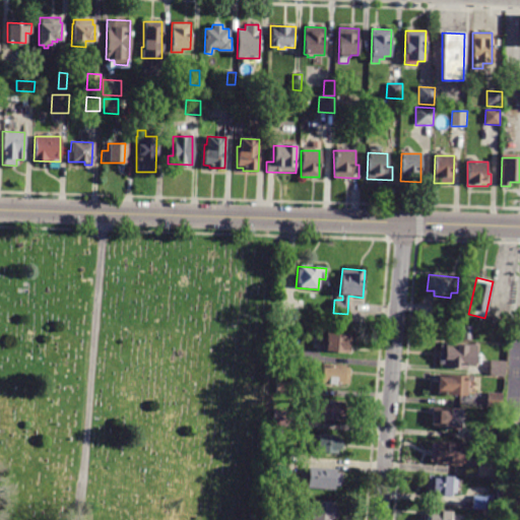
[(470,340),(463,339),(464,325),(472,326),(470,340)]
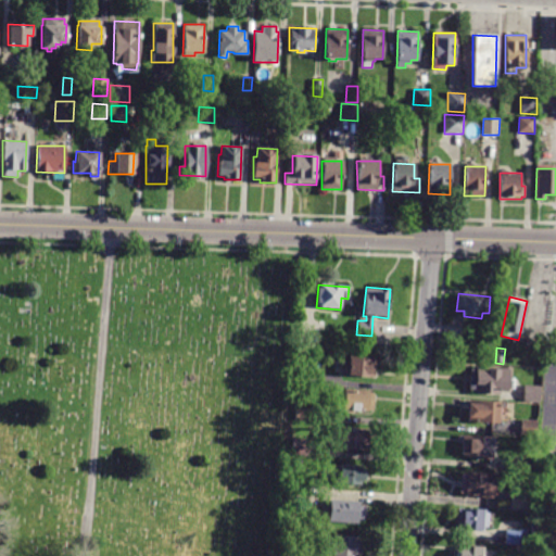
[(374,378),(348,376),(348,375),(344,374),(345,365),(349,365),(349,357),(376,359),(374,378)]
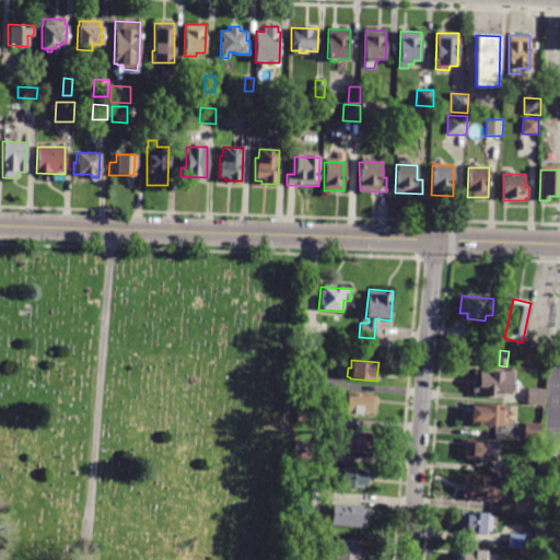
[(512,383),(511,395),(503,395),(503,397),(477,395),(478,393),(474,393),(475,372),(479,372),(479,369),(513,372),(512,383)]
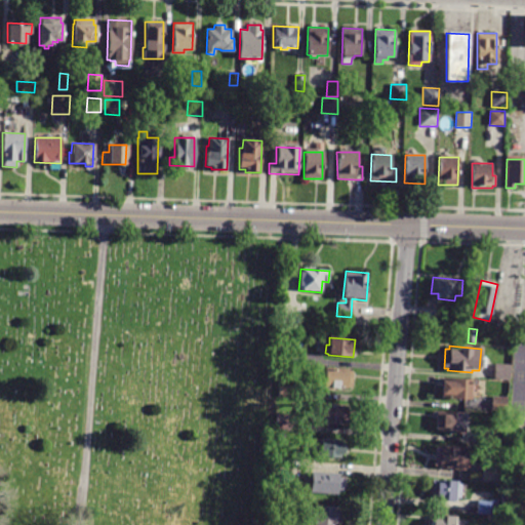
[(294,363),(282,362),(283,352),(295,354),(294,363)]
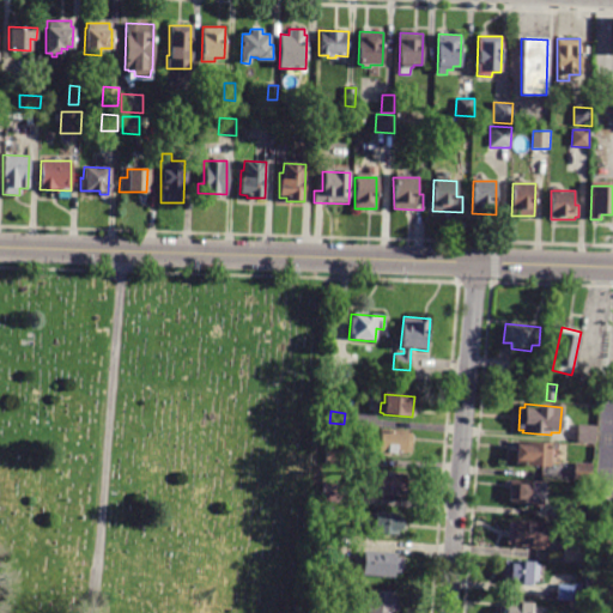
[(578,426),(578,425),(587,425),(587,419),(596,420),(595,444),(577,443),(578,426)]
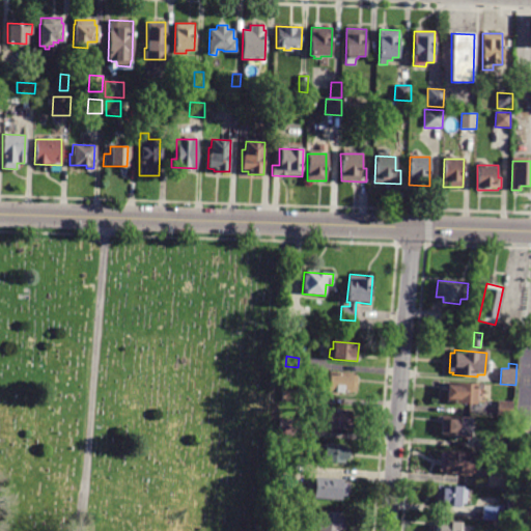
[(351,394),(327,392),(329,371),(352,373),(352,375),(357,375),(356,392),(351,392),(351,394)]
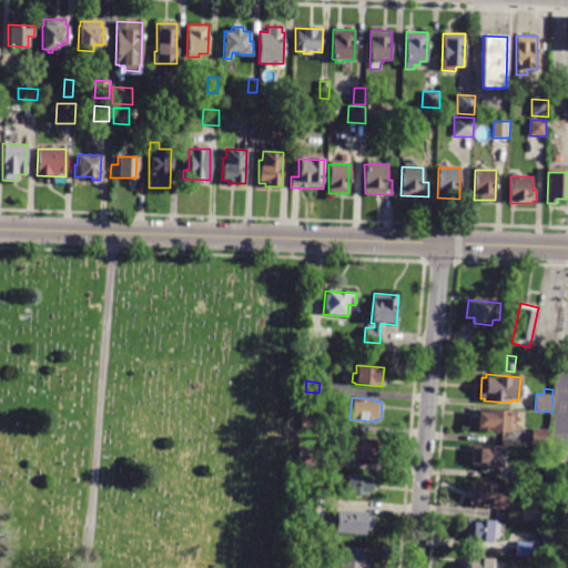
[(509,409),(508,430),(476,428),(478,406),(509,408),(509,409)]
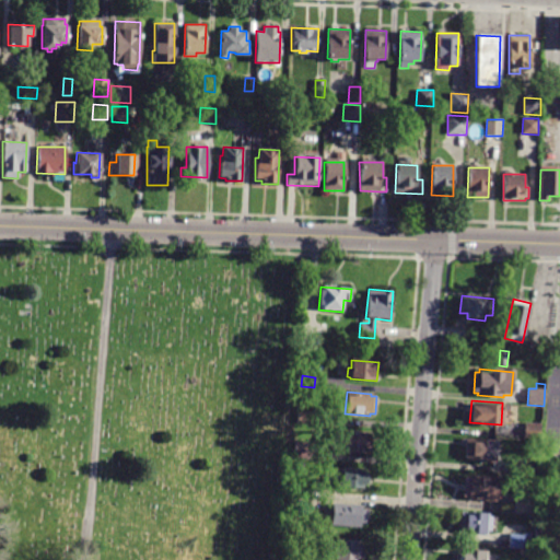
[(314,424),(298,423),(298,411),(315,412),(314,424)]
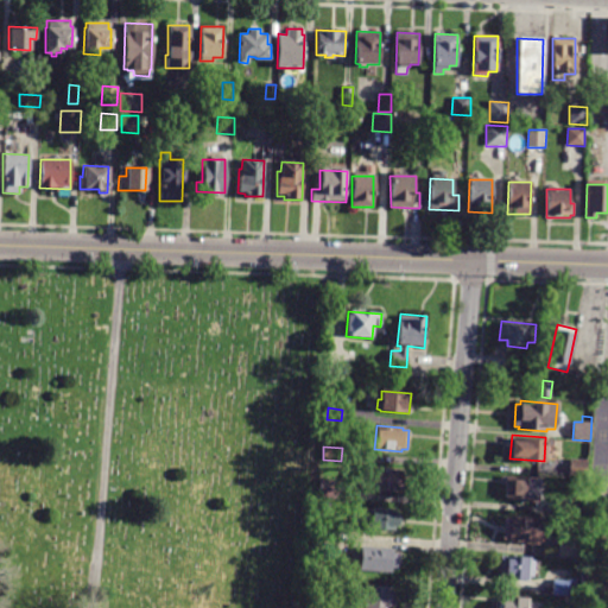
[(587,479),(569,477),(571,458),(588,460),(587,479)]
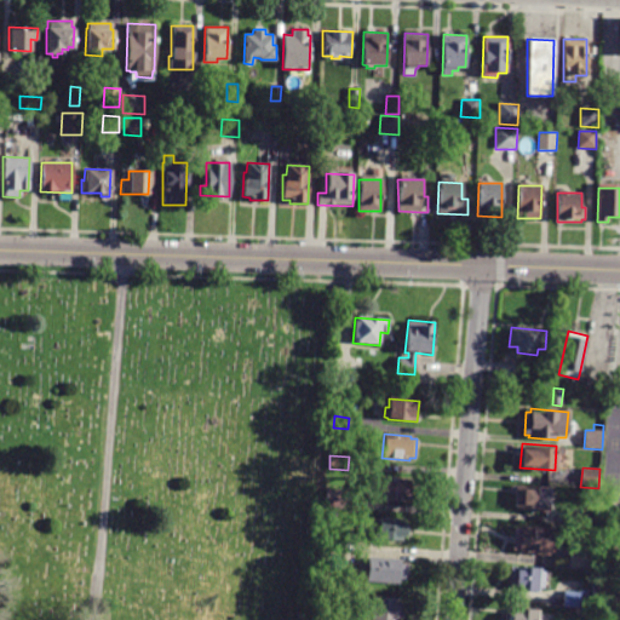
[(371,476),(412,480),(409,504),(368,500),(371,476)]
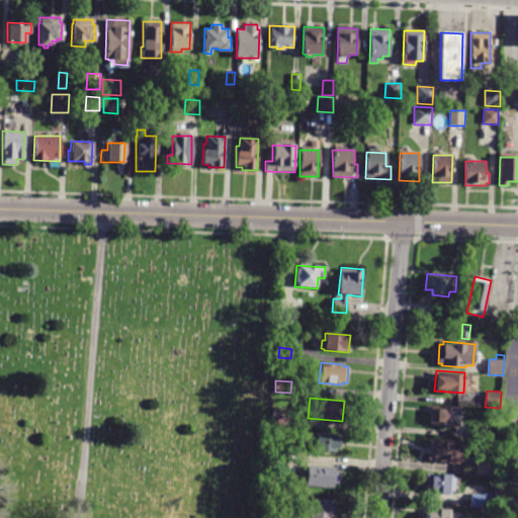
[(436,424),(430,424),(432,404),(459,407),(457,428),(443,427),(444,425),(436,424)]
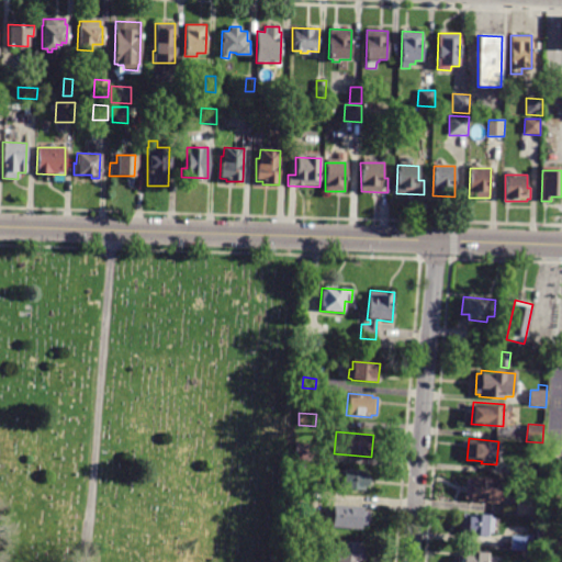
[(312,460),(312,461),(295,459),(296,442),(313,445),(312,460)]
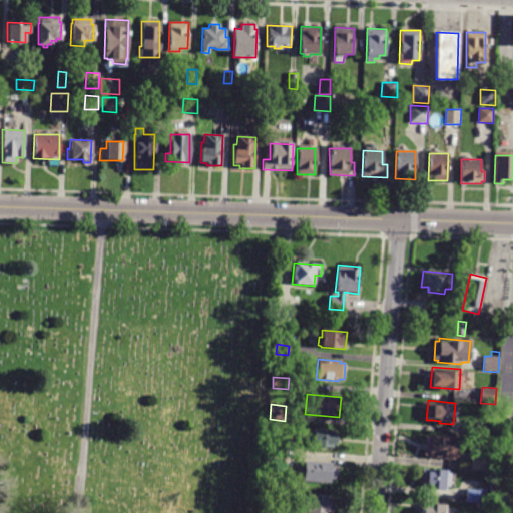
[(470,424),(470,422),(483,423),(482,438),(469,437),(470,424)]
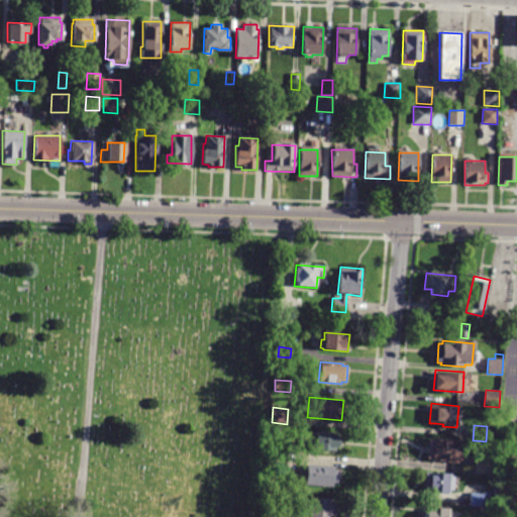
[(335,451),(315,450),(316,432),(336,433),(336,437),(339,437),(338,448),(335,447),(335,451)]
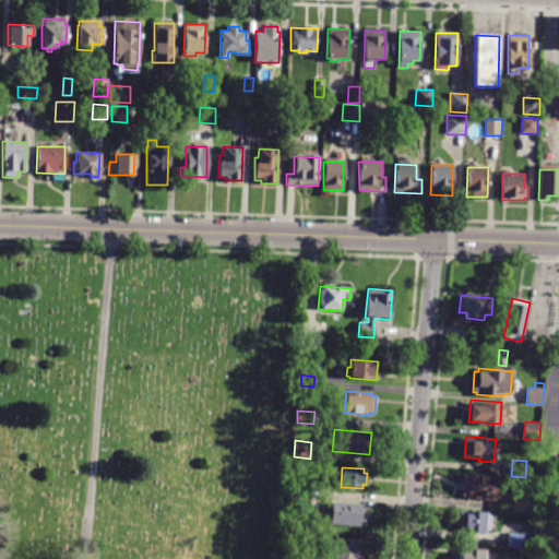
[(496,499),(467,497),(467,495),(462,494),(464,475),(468,475),(470,473),(498,475),(496,499)]
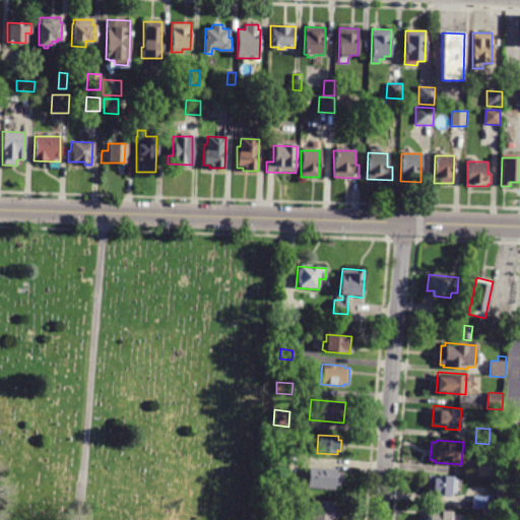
[(271,443),(282,444),(281,451),(270,450),(271,443)]
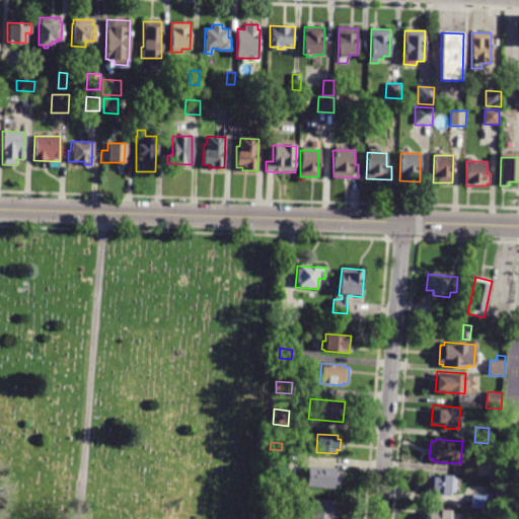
[(512,462),(512,464),(499,463),(500,454),(513,455),(512,462)]
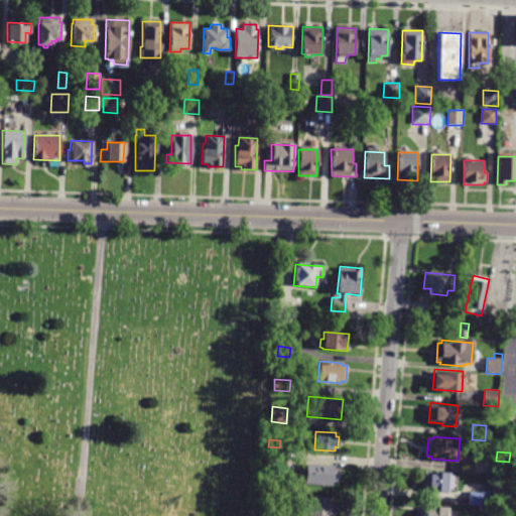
[(476,458),(476,456),(493,457),(492,474),(475,473),(476,458)]
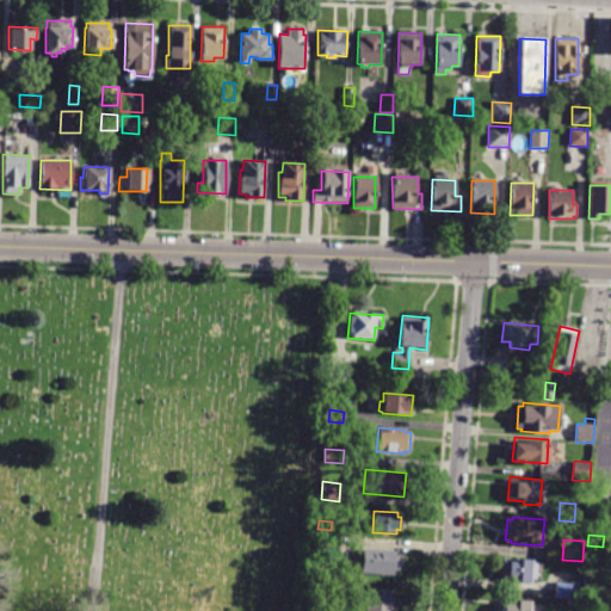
[(340,547),(340,555),(323,554),(325,543),(340,544),(340,547)]
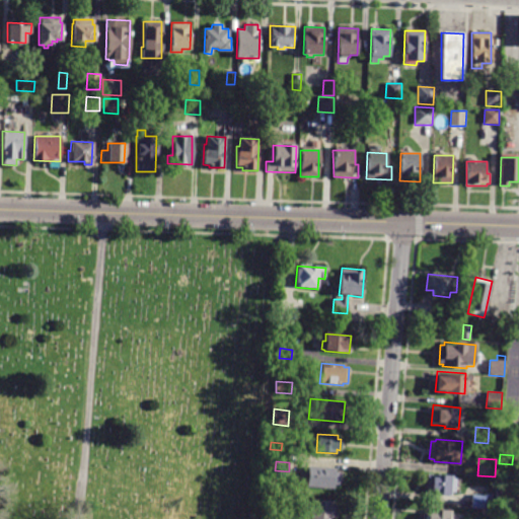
[(334,490),(306,487),(308,466),(336,468),(336,472),(341,472),(340,486),(335,486),(334,490)]
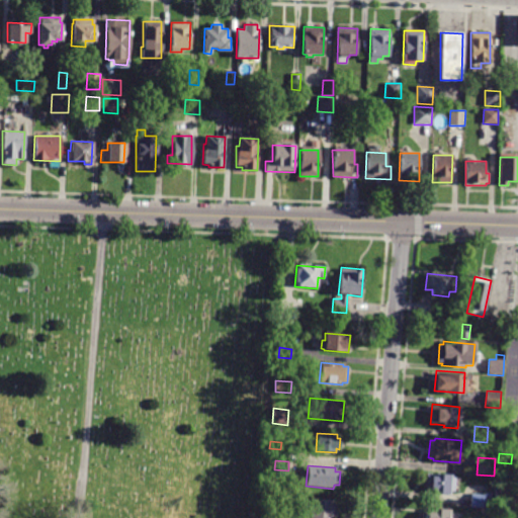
[(450,494),(438,493),(438,492),(426,491),(427,472),(451,475),(450,494)]
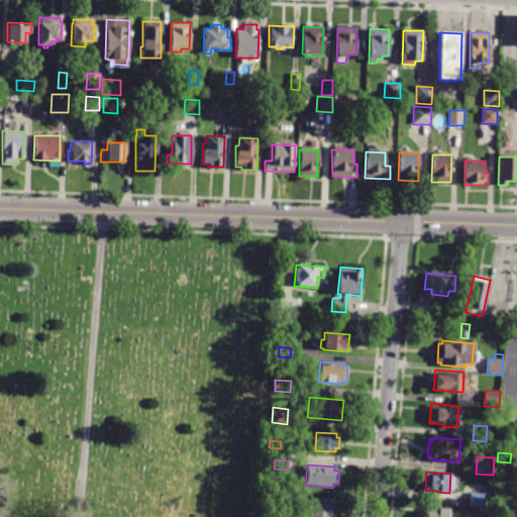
[(508,506),(508,507),(493,506),(495,486),(509,487),(508,506)]
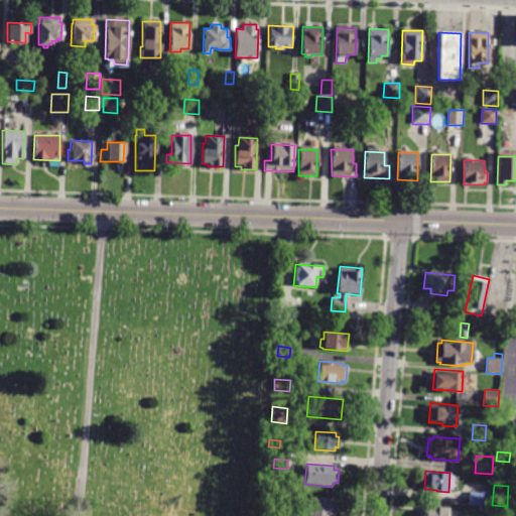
[(470,491),(490,492),(489,506),(469,505),(470,491)]
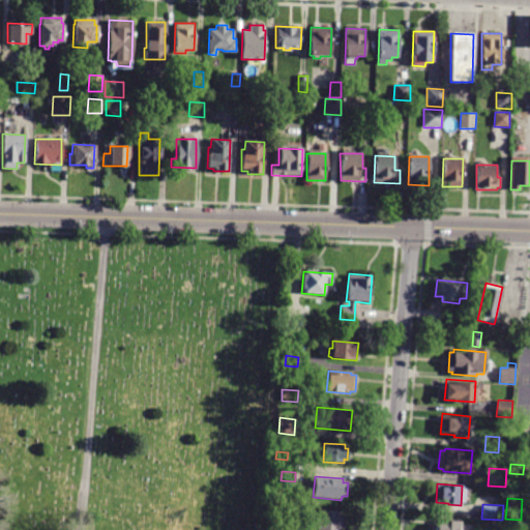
[(339,529),(316,529),(317,523),(314,523),(315,514),(318,514),(318,510),(341,512),(340,516),(344,517),(343,528),(339,528),(339,529)]
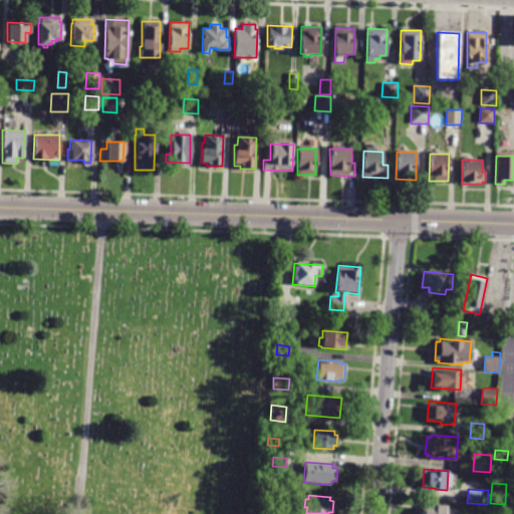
[(277,513),(262,513),(263,504),(278,505),(277,513)]
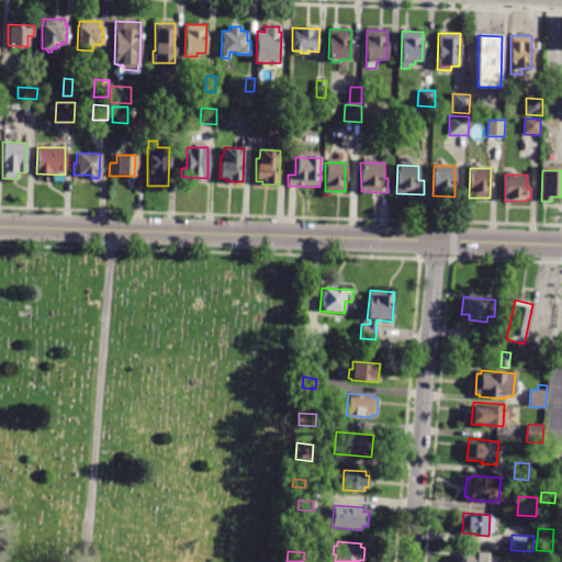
[(487,561),(460,561),(461,554),(465,555),(465,551),(489,553),(487,561)]
